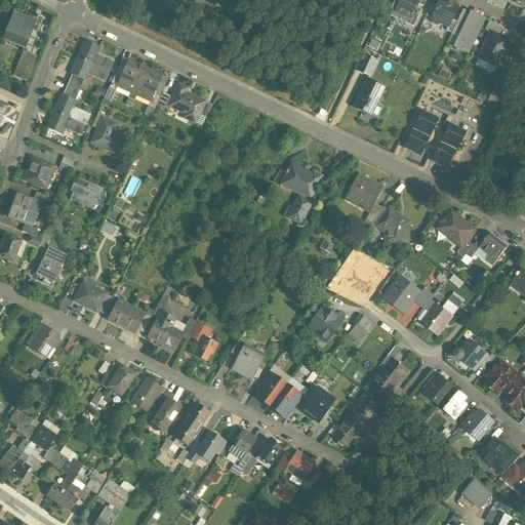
[(401,0),(401,1),(398,0),(395,0),(388,15),(396,18),(398,13),(407,18),(405,24),(413,28),(421,10),(415,8),(417,5),(422,7),(426,0),(401,0)]
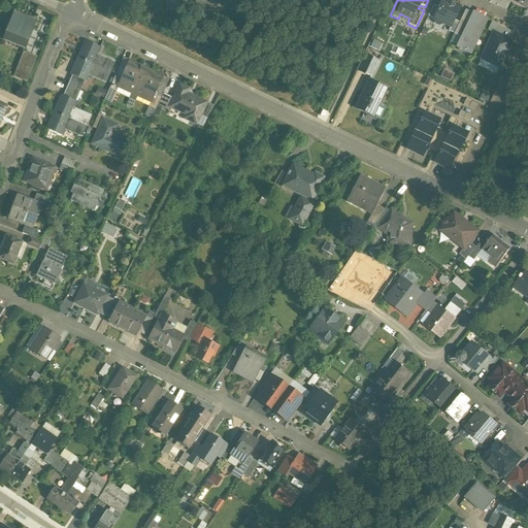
[(460,7),(443,0),(442,0),(439,8),(433,20),(435,20),(436,24),(439,25),(442,24),(451,27),(454,20),(460,7)]
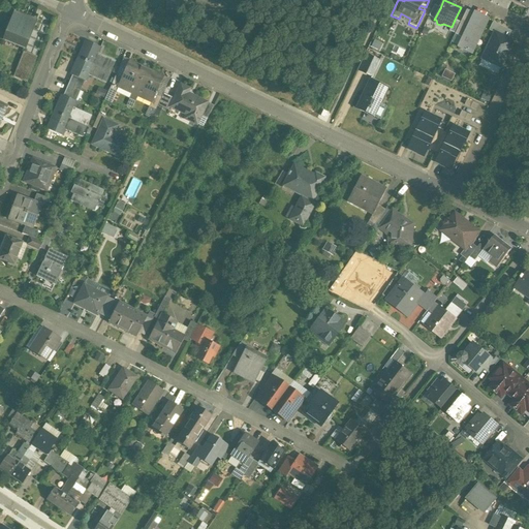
[(440,8),(434,5),(429,17),(434,20),(440,8)]
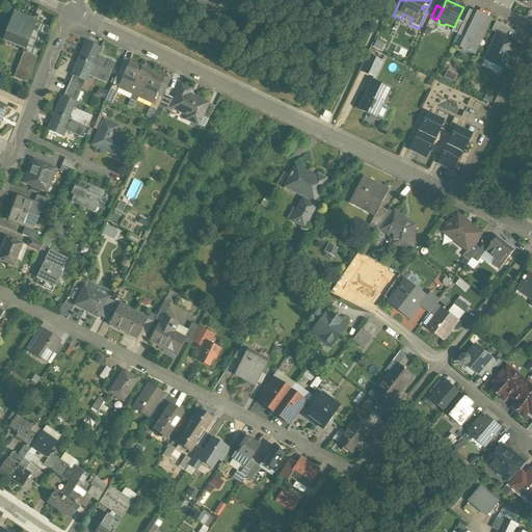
[(477,14),(469,10),(463,22),(469,24),(472,25),(477,14)]
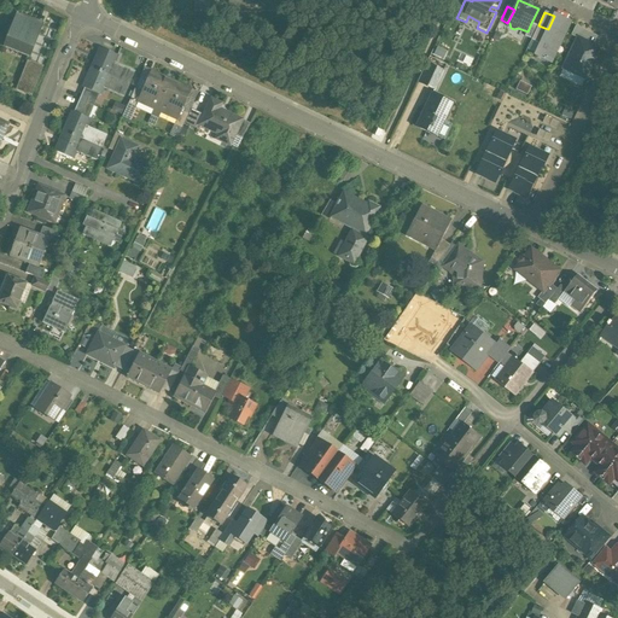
[(554,16),(548,29),(544,28),(537,44),(541,45),(536,54),(551,62),(569,23),(554,16)]
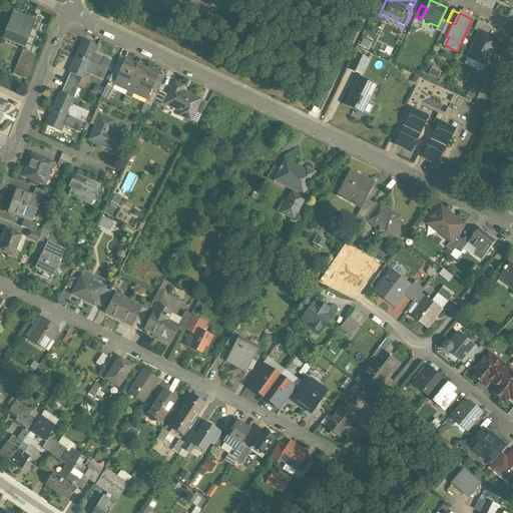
[(32,21),(16,15),(8,34),(16,37),(15,41),(23,44),(32,21)]
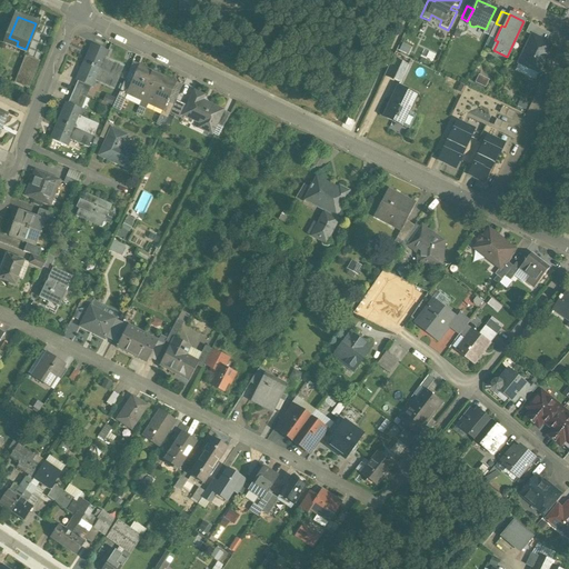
[(486,29),(483,33),(489,37),(495,25),(489,21),(486,29)]
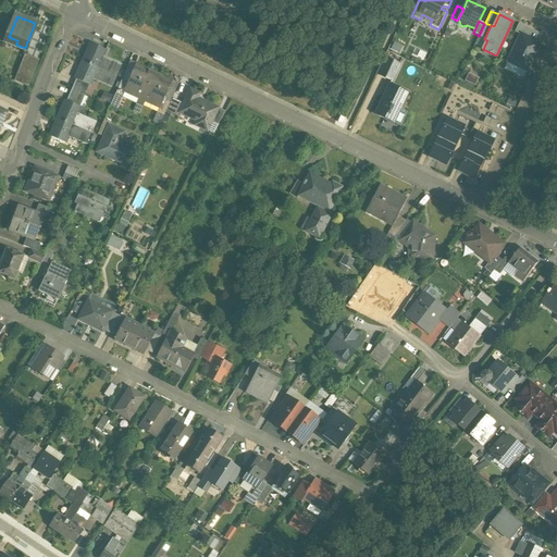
[(491,25),(485,23),(484,24),(479,36),(484,39),(491,25)]
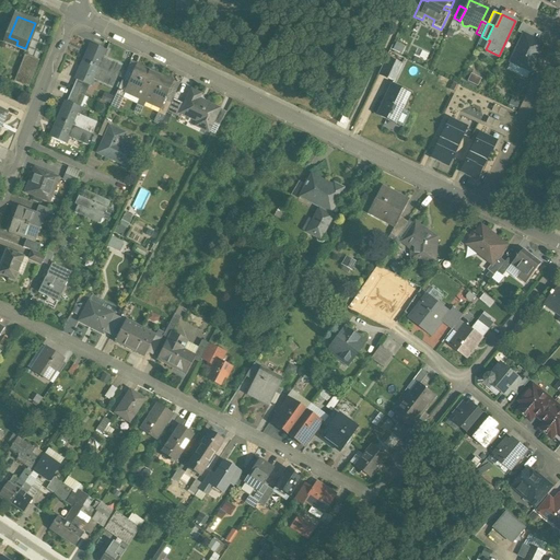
[(541,34),(522,25),(518,34),(523,36),(537,43),(541,34)]
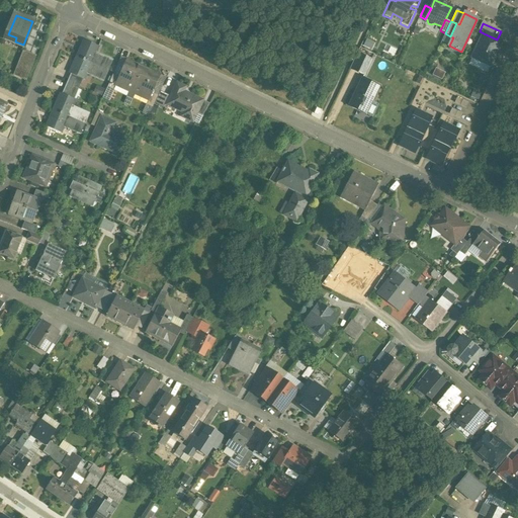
[(484,33),(472,58),(491,66),(502,41),(497,39),(484,33)]
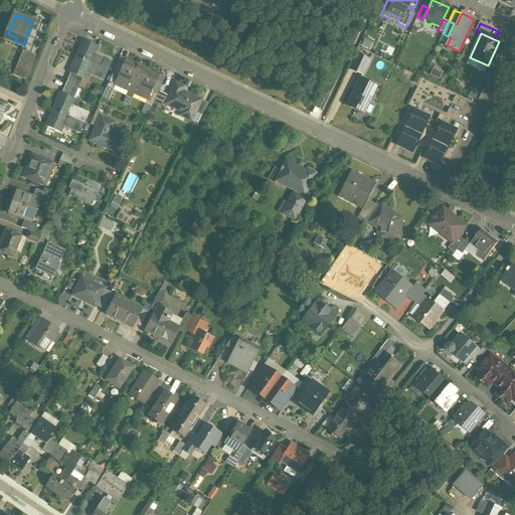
[(112,60),(96,52),(98,47),(83,40),(76,57),(108,70),(112,60)]
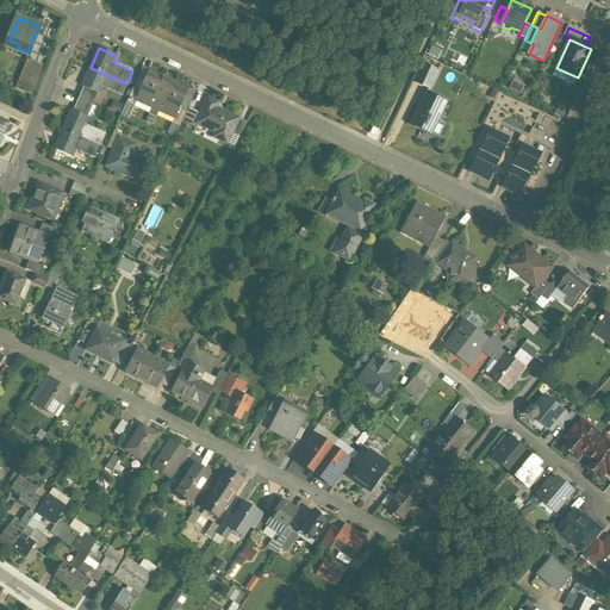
[(26,62),(16,88),(27,93),(38,67),(26,62)]
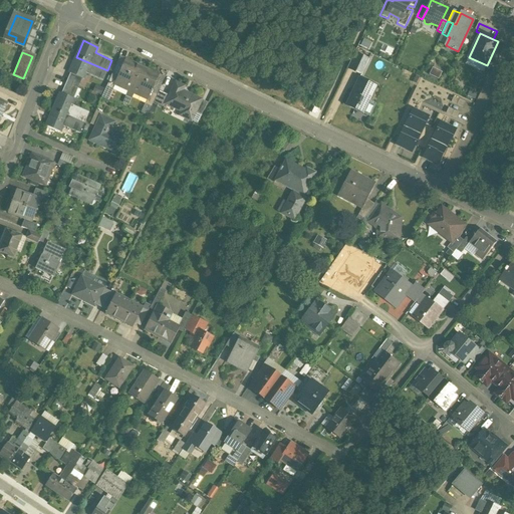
[(371,60),(362,56),(359,61),(366,64),(368,66),(371,60)]
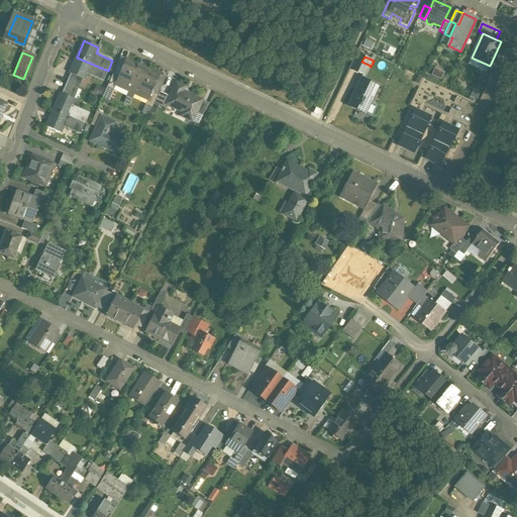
[(108,71),(77,58),(70,74),(71,74),(83,79),(84,80),(86,74),(103,81),(108,71)]
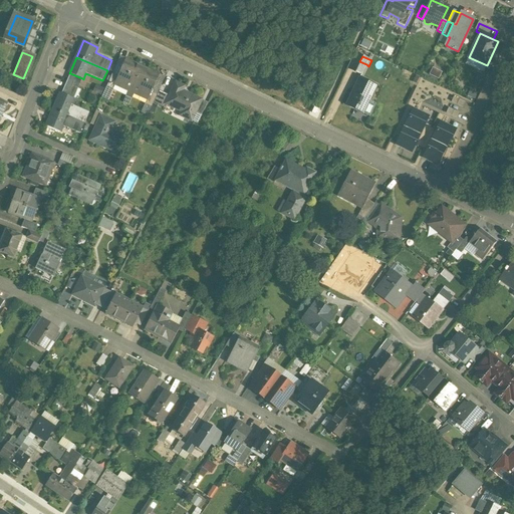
[(117,77),(115,81),(116,82),(114,85),(129,91),(126,95),(129,96),(142,70),(137,68),(138,65),(125,59),(117,77)]
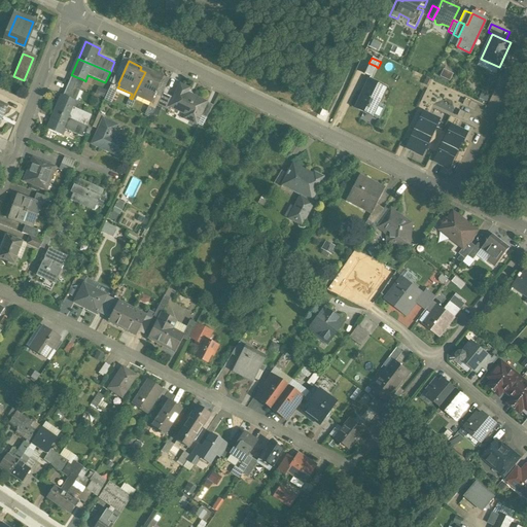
[(376,66),(369,63),(363,74),(370,77),(376,66)]
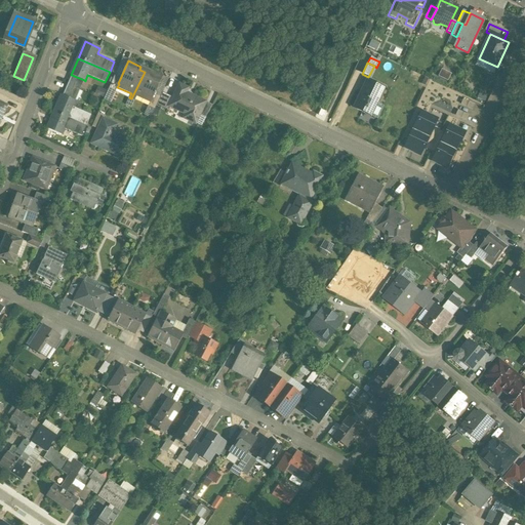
[(450,75),(444,72),(444,71),(441,70),(438,77),(448,81),(450,75)]
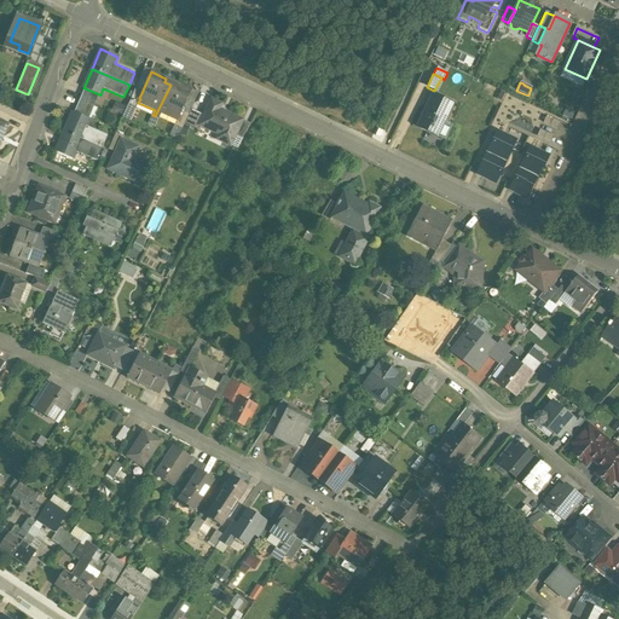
[(192,91),(177,84),(175,87),(171,85),(155,116),(158,117),(161,113),(177,120),(179,116),(179,117),(183,111),(192,91)]
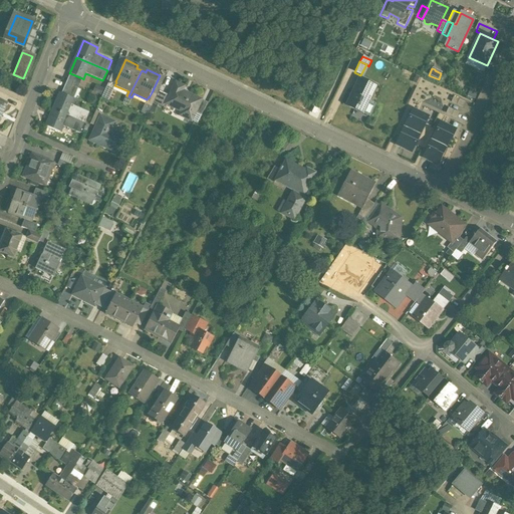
[(82,78),(70,73),(67,79),(79,84),(82,78)]
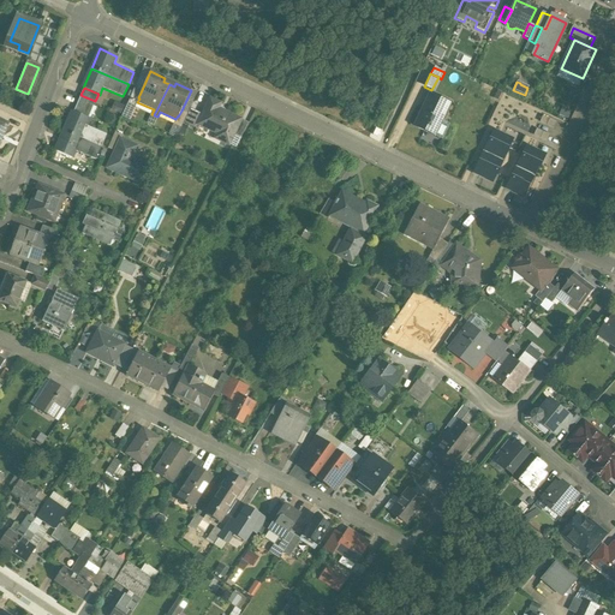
[(135,89),(127,103),(136,107),(137,102),(139,99),(138,97),(141,93),(135,89)]
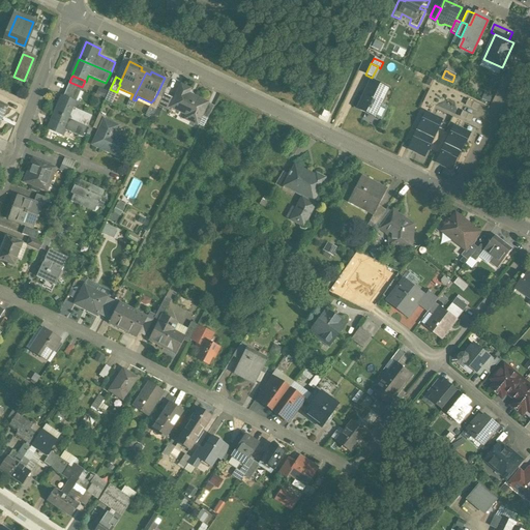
[(388,89),(371,81),(356,110),(375,118),(388,89)]
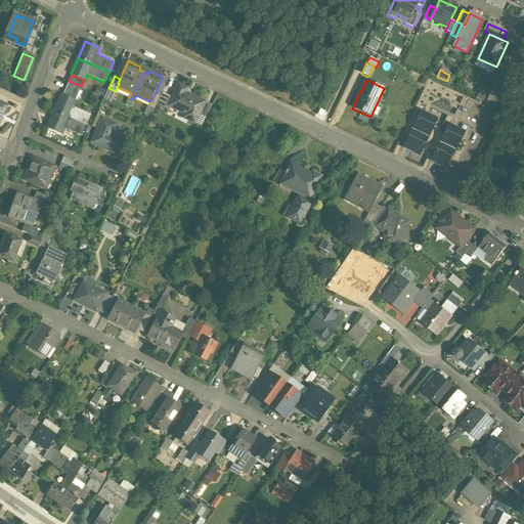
[(81,86),(69,81),(67,85),(79,90),(81,86)]
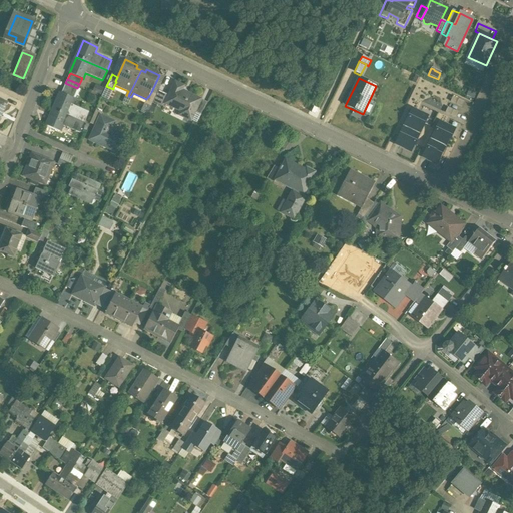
[(184,86),(175,82),(169,95),(165,104),(183,113),(181,117),(191,121),(195,112),(201,100),(182,90),(184,86)]
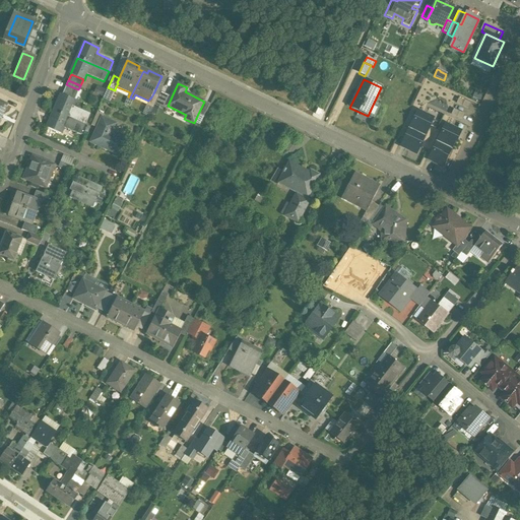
[(78,89),(66,84),(64,89),(76,94),(78,89)]
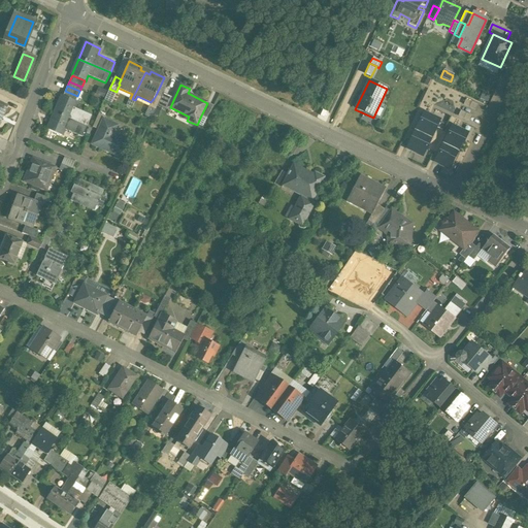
[(77,96),(65,91),(63,96),(75,101),(77,96)]
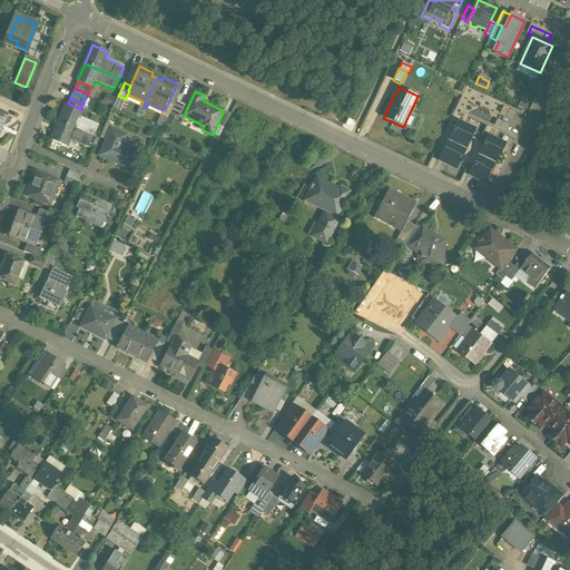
[(188,106),(177,100),(175,106),(170,114),(182,119),(184,116),(188,106)]
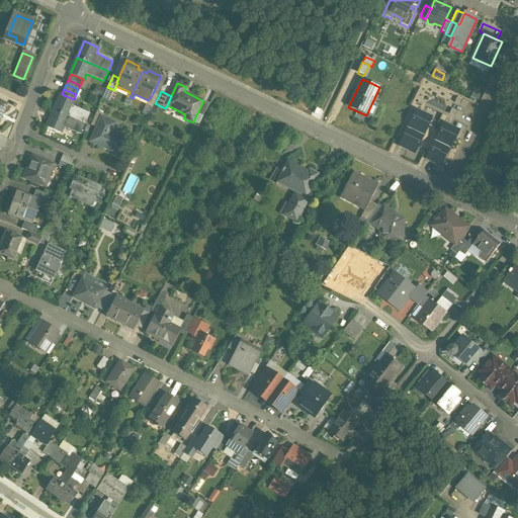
[(159,96),(153,93),(150,98),(150,97),(148,100),(146,105),(153,108),(155,103),(159,96)]
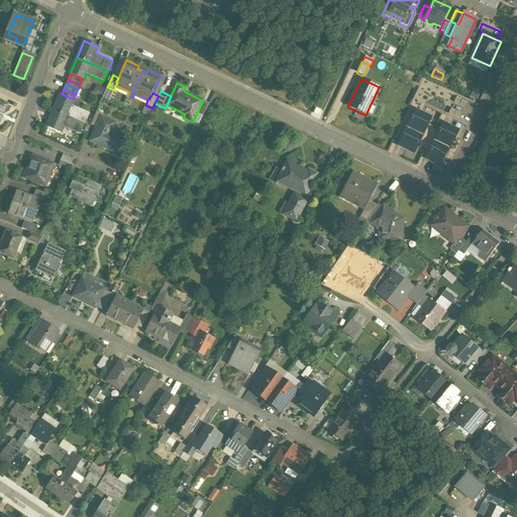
[(62,94),(61,94),(54,110),(85,124),(89,113),(72,106),(75,100),(74,99),(62,94)]
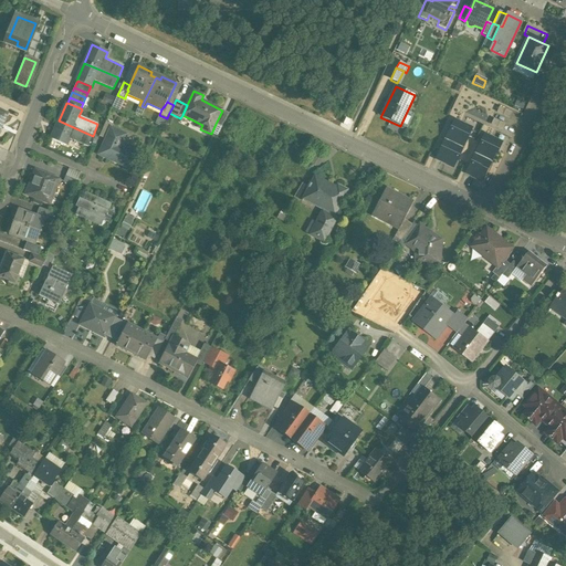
[(229,114),(222,111),(216,124),(221,127),(229,114)]
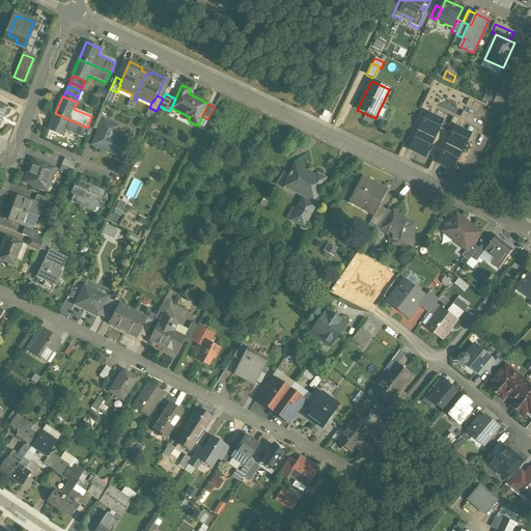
[(443,120),(426,112),(417,131),(434,139),(443,120)]
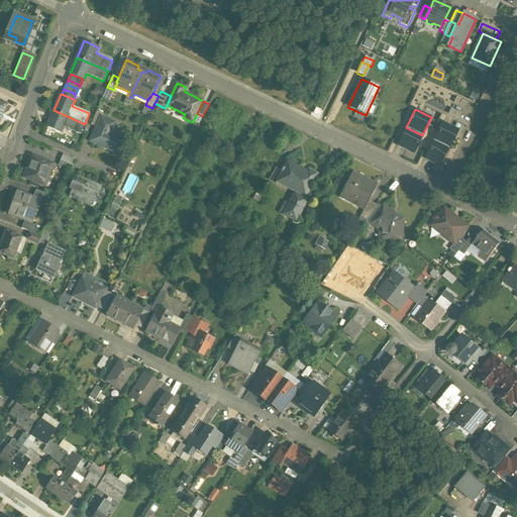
[(85,124),(54,110),(46,127),(61,133),(63,127),(80,134),(85,124)]
